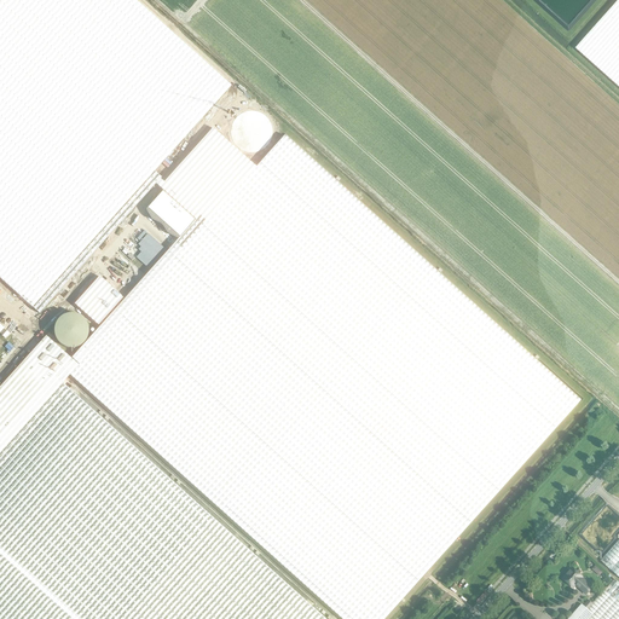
[(155,169),(232,86),(136,0),(0,0),(0,278),(39,314),(162,178),(155,169)]
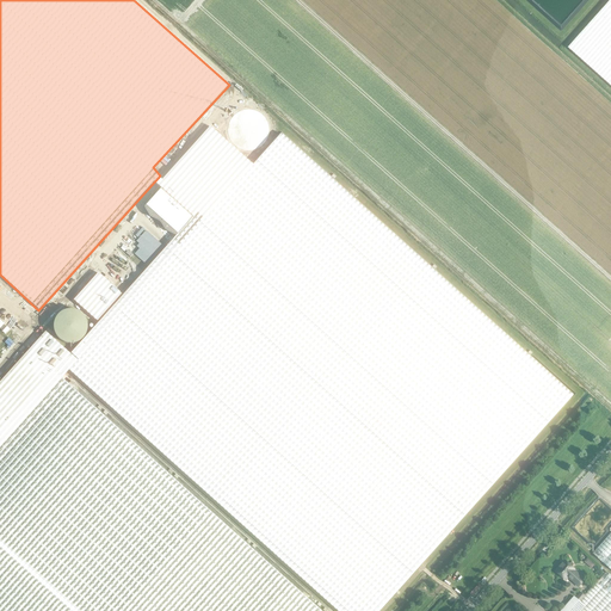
[(610,0),(568,48),(609,85),(610,85),(610,0)]
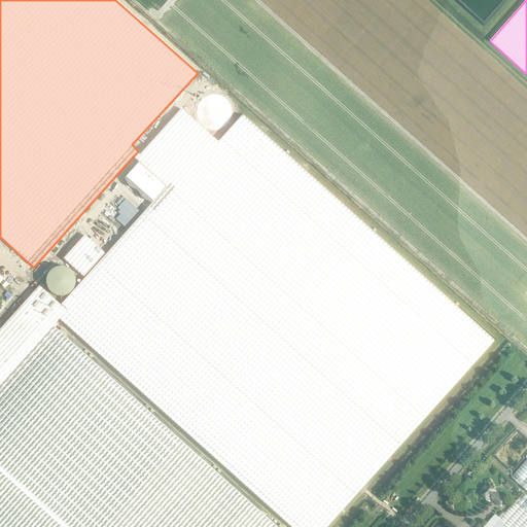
[(212,127),(215,127),(219,127),(222,125),(225,123),(229,119),(230,115),(230,112),(230,108),(227,105),(225,102),(222,100),(218,98),(214,98),(211,98),(207,100),(204,102),(202,105),(201,109),(201,113),(201,116),(203,120),(205,124),(208,126),(212,127)]
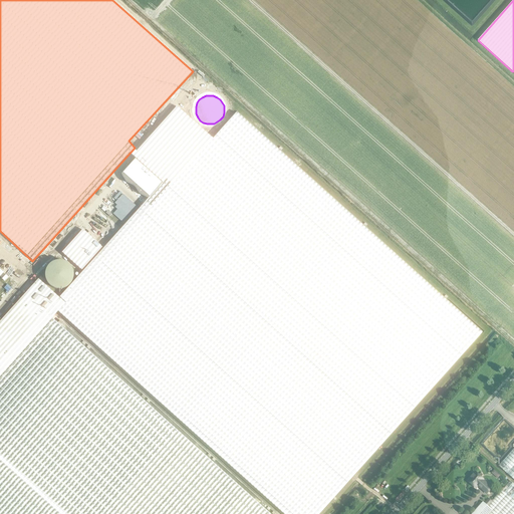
[(318,513),(483,331),(237,111),(153,206),(65,303),(57,312),(281,513),(318,513)]
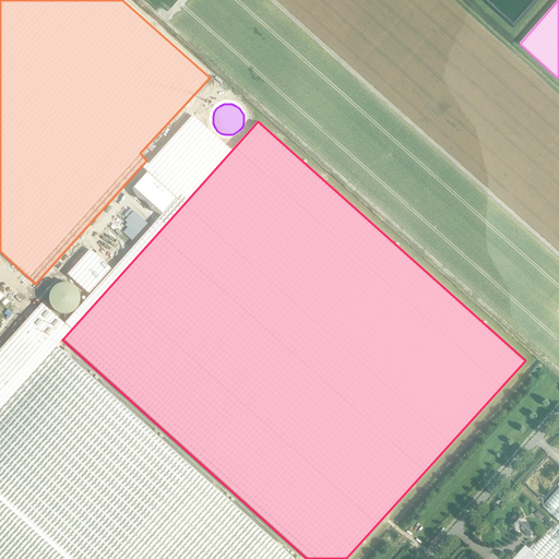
[(127,197),(114,212),(140,236),(153,221),(127,197)]
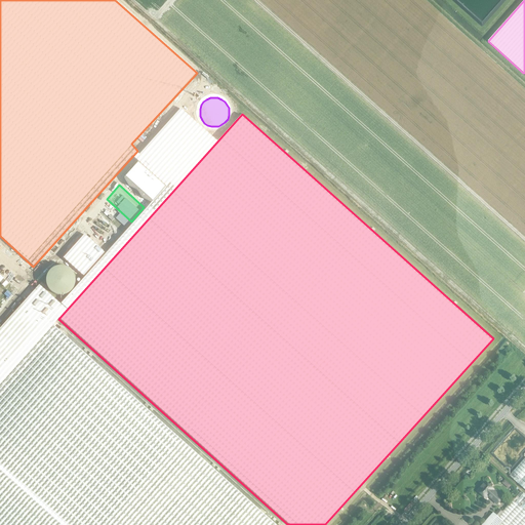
[(67,310),(156,210),(149,204),(61,305),(67,310)]
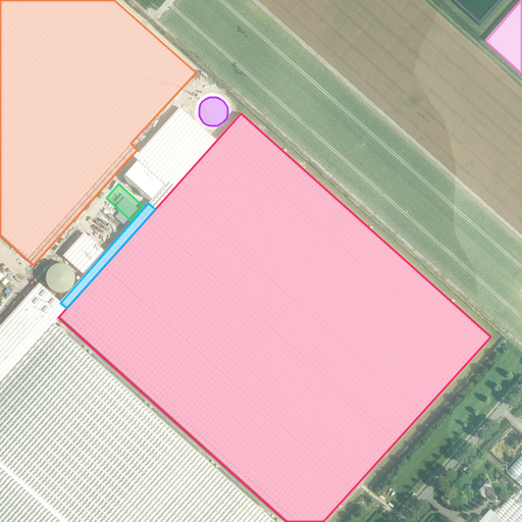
[(101,250),(81,232),(60,256),(81,273),(101,250)]
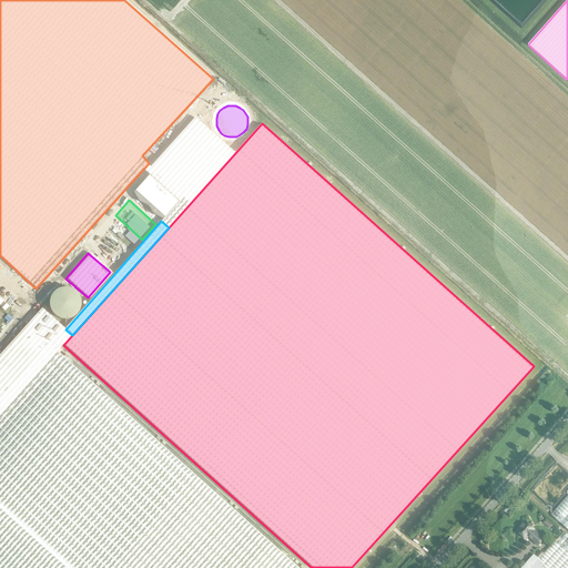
[(62,321),(66,321),(70,320),(74,318),(77,316),(80,313),(81,308),(81,304),(81,301),(79,296),(77,293),(73,291),(69,290),(66,288),(61,290),(57,292),(54,294),(51,297),(50,301),(50,305),(50,310),(52,313),(54,316),(58,318),(62,321)]
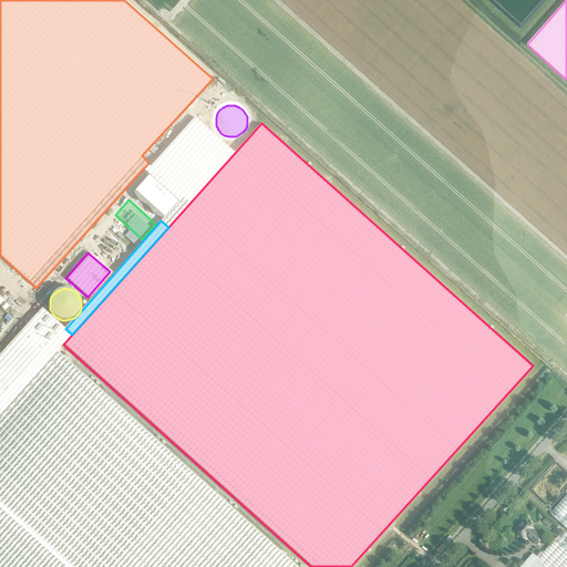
[(59,349),(63,344),(72,334),(65,329),(42,308),(37,315),(31,320),(0,354),(0,414),(57,351),(59,349)]
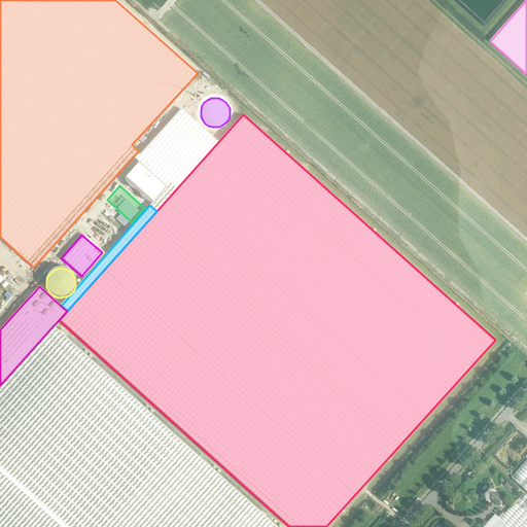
[(0,385),(0,526),(276,526),(53,326),(0,385)]
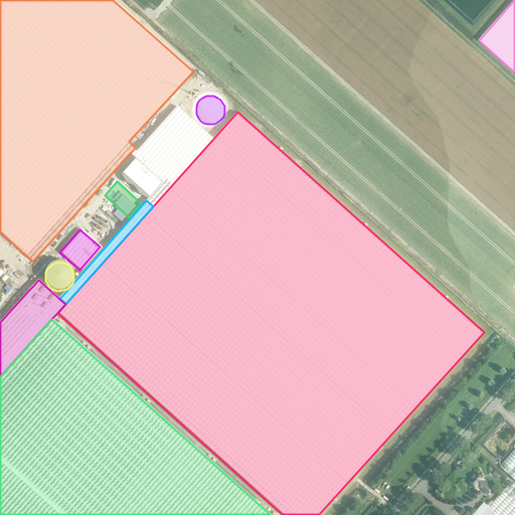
[(514,449),(500,467),(514,480),(514,449)]
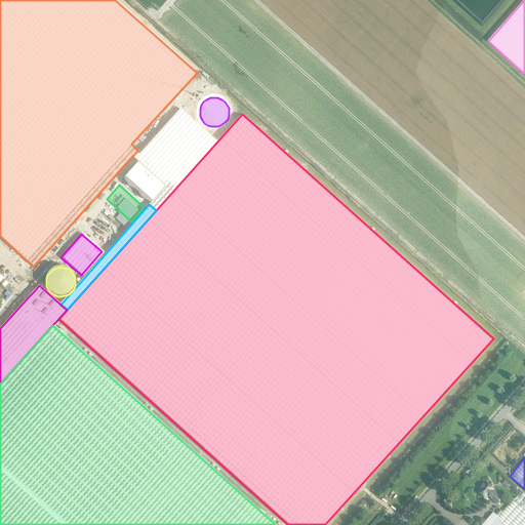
[(509,488),(512,485),(506,478),(502,482),(509,488)]
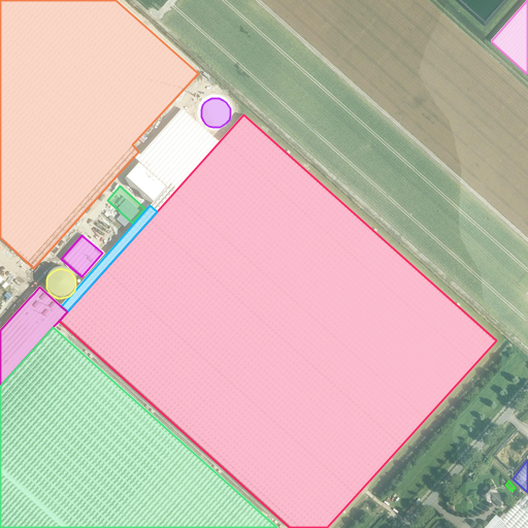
[(490,501),(492,499),(500,506),(505,501),(497,494),(498,493),(488,485),(485,489),(486,490),(482,494),(490,501)]
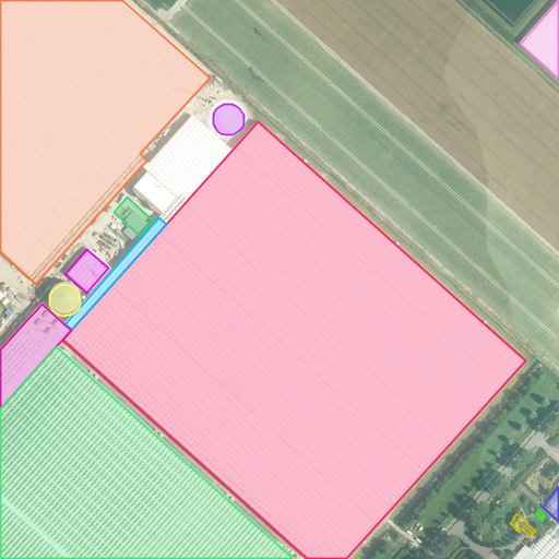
[(558,558),(558,526),(555,523),(531,550),(522,558),(558,558)]
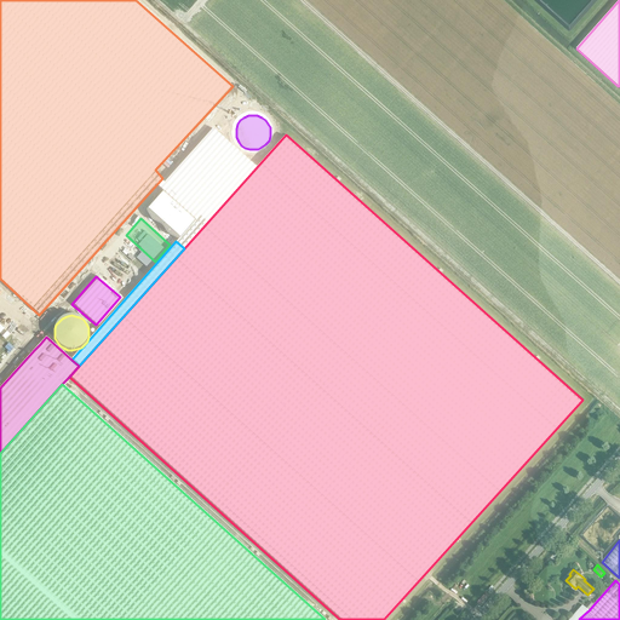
[(579,619),(589,610),(583,604),(568,619),(579,619)]
